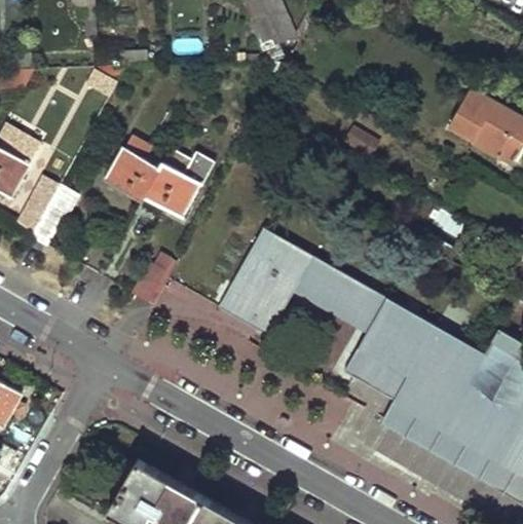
[(73,0),(74,9),(97,8),(96,0),(73,0)]
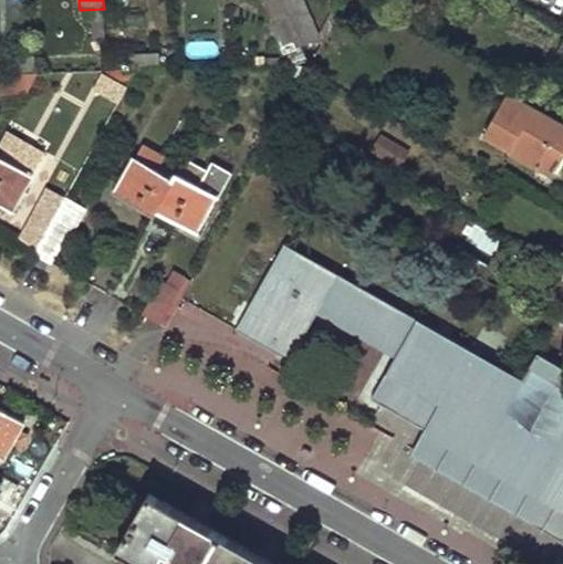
[(274,0),(284,22),(298,50),(315,41),(298,0),(274,0)]
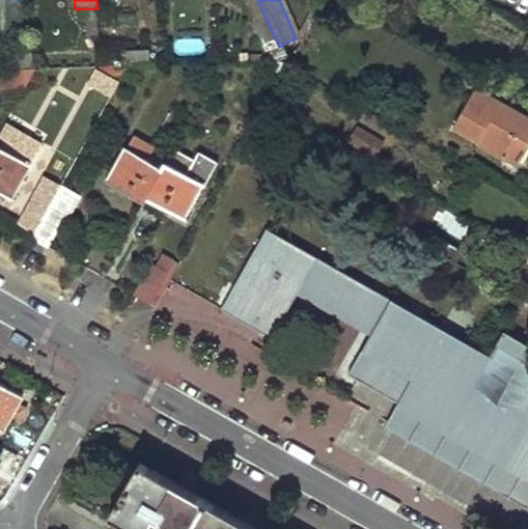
[(279,47),(267,21),(251,28),(262,54),(279,47)]
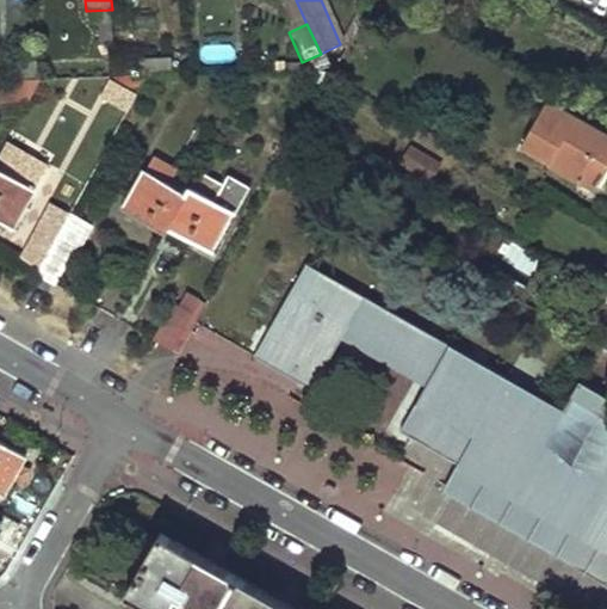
[(171,56),(144,56),(144,73),(171,73),(171,56)]
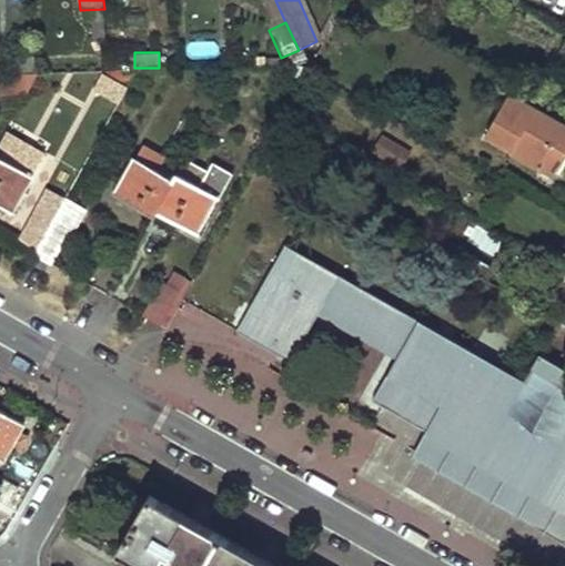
[(91,84),(112,95),(118,83),(97,72),(91,84)]
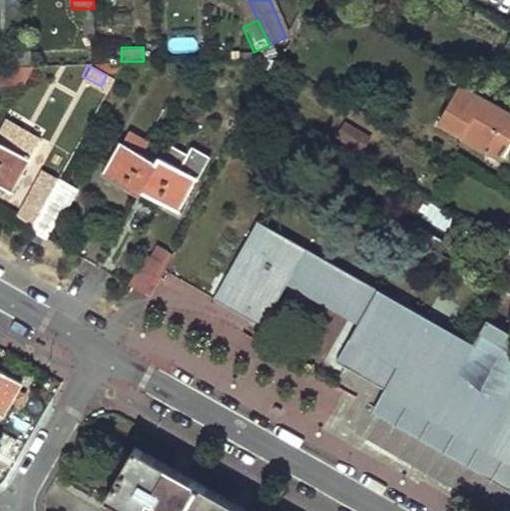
[(509,111),(461,85),(442,120),(465,132),(463,137),(490,152),(492,148),(506,155),(509,148),(509,111)]
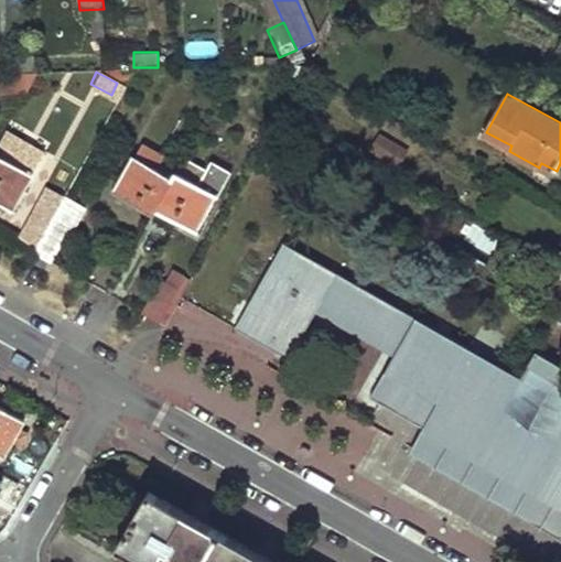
[(0,153),(0,202),(13,209),(33,173),(0,153)]
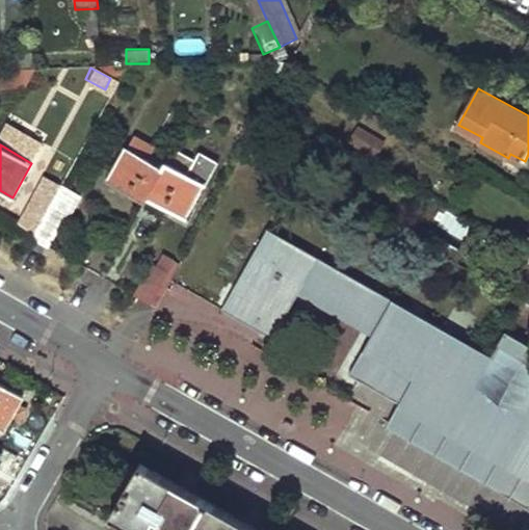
[(193,161),(167,146),(161,157),(138,197),(161,210),(165,204),(185,215),(202,184),(205,185),(219,161),(201,151),(193,161)]
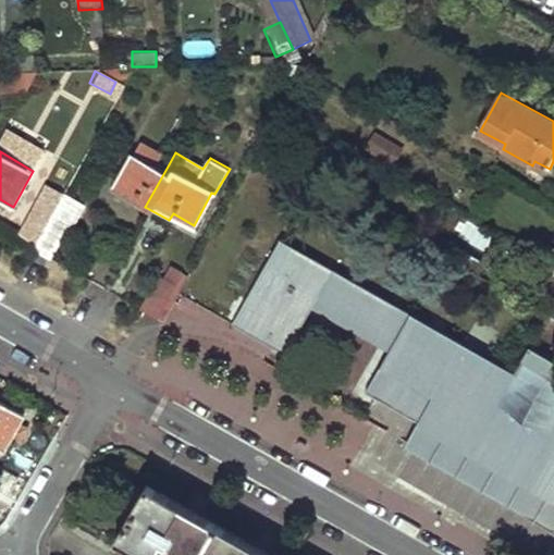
[(156,168),(134,155),(114,189),(145,207),(169,164),(160,160),(156,168)]
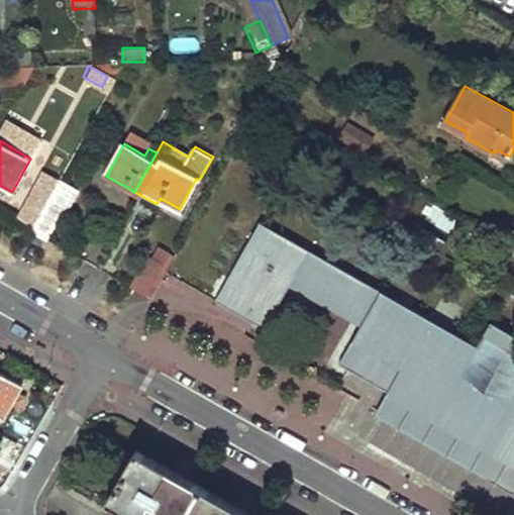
[(75,188),(59,179),(29,233),(46,241),(75,188)]
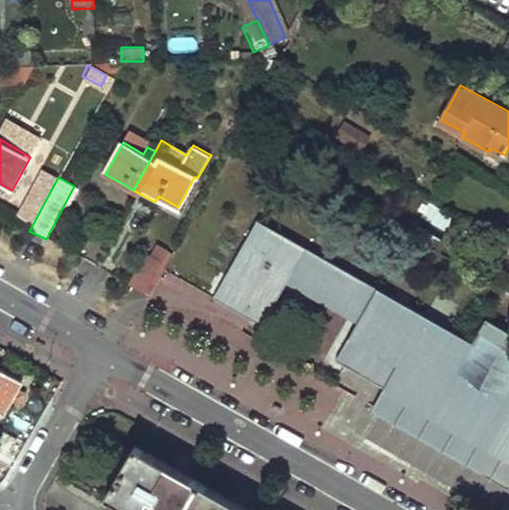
[(451,232),(458,218),(431,205),(424,218),(451,232)]
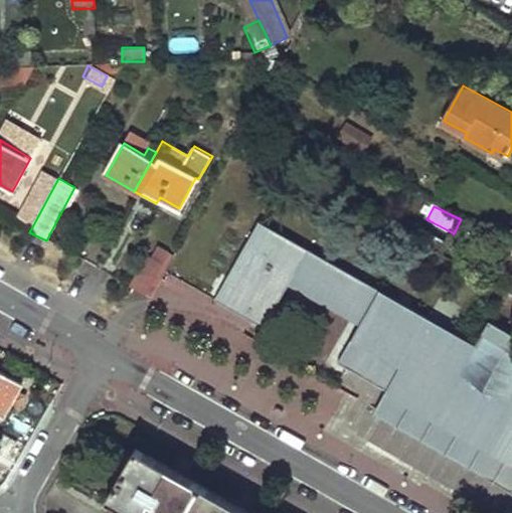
[(287,286),(358,327),(379,293),(256,222),(209,303),(260,331),(287,286)]
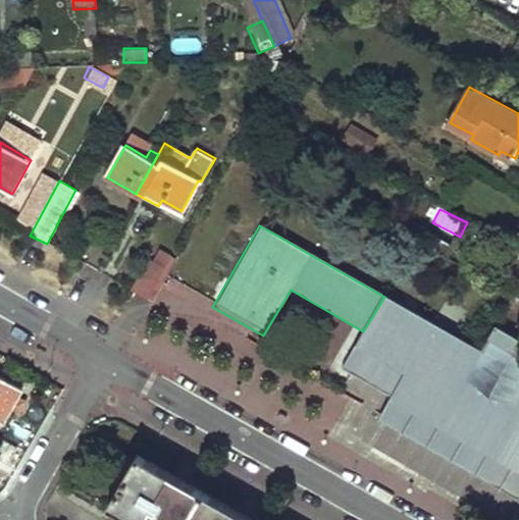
[(147,301),(165,268),(149,259),(131,292),(147,301)]
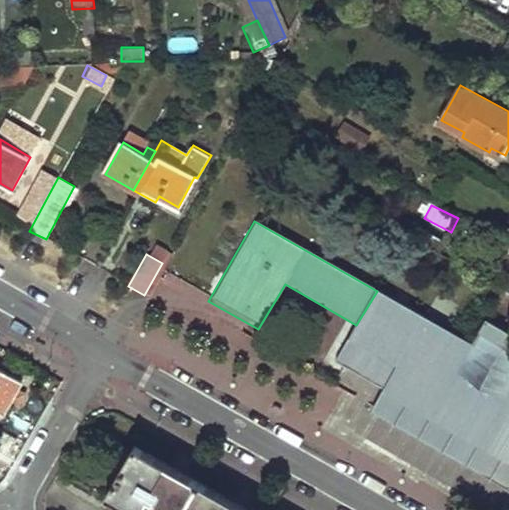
[(163,273),(154,297),(200,314),(209,290),(163,273)]
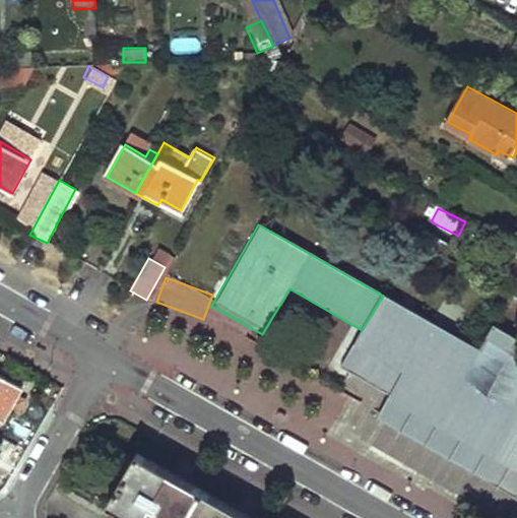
[(478,349),(383,296),(362,330),(339,371),(389,398),(377,421),(516,499),(516,339),(493,326),(478,349)]
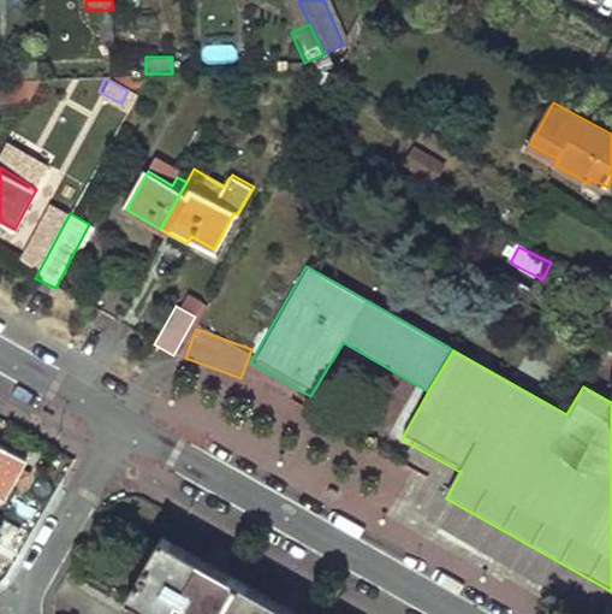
[(0,444),(0,496),(5,500),(13,484),(24,491),(33,476),(22,470),(27,460),(0,444)]
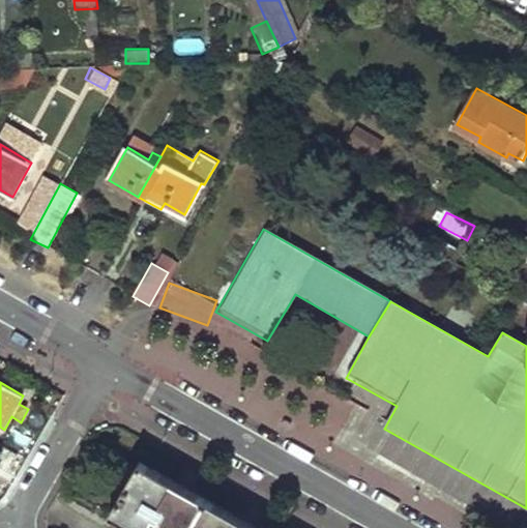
[(253,527),(142,464),(113,517),(133,527),(253,527)]
